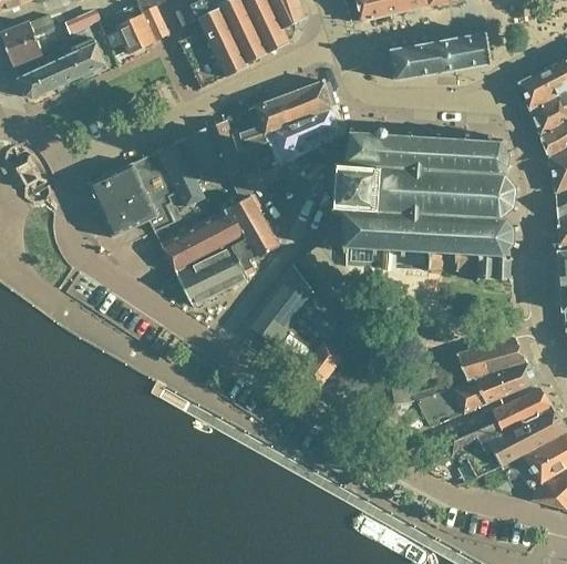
[(37,2),(43,0),(0,0),(0,12),(29,0),(35,0),(37,2)]
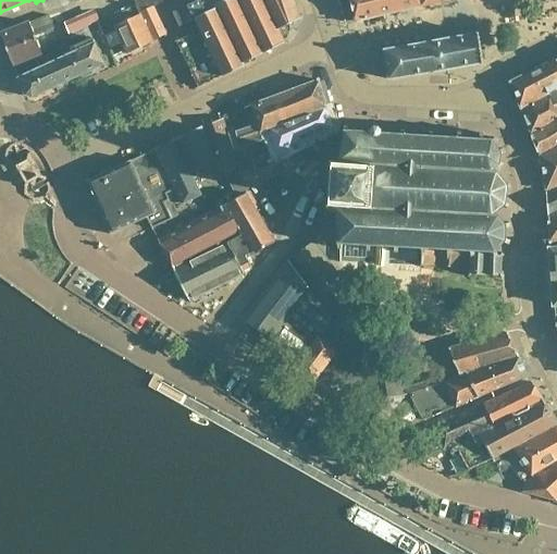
[(139,12),(152,5),(162,0),(133,0),(134,3),(139,12)]
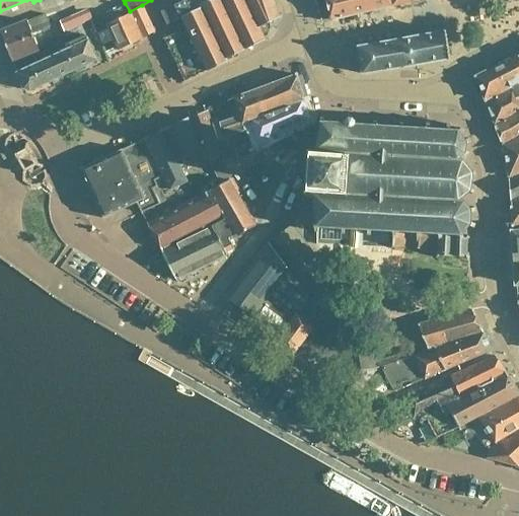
[(205,0),(199,3),(199,4),(200,4),(201,6),(192,10),(187,0),(181,0),(160,10),(166,23),(180,16),(186,26),(162,37),(183,81),(227,60),(226,57),(265,39),(264,35),(267,33),(271,25),(269,21),(279,16),(273,0),(205,0)]
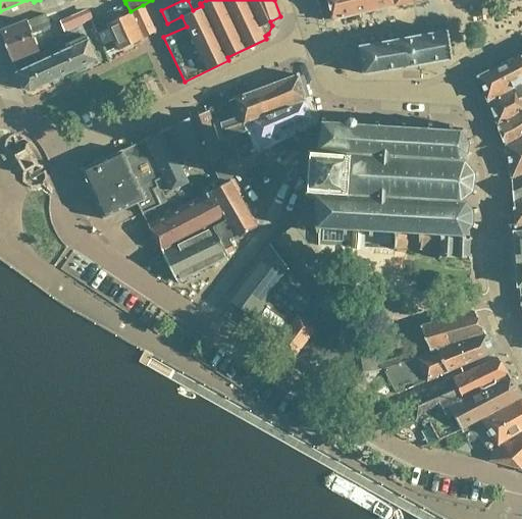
[(188,0),(193,10),(202,6),(201,4),(200,4),(200,3),(206,0),(188,0)]
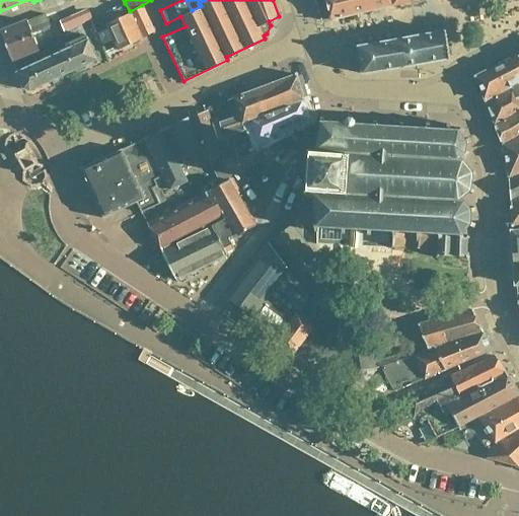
[(316,0),(321,20),(329,18),(330,19),(389,5),(410,0),(316,0)]
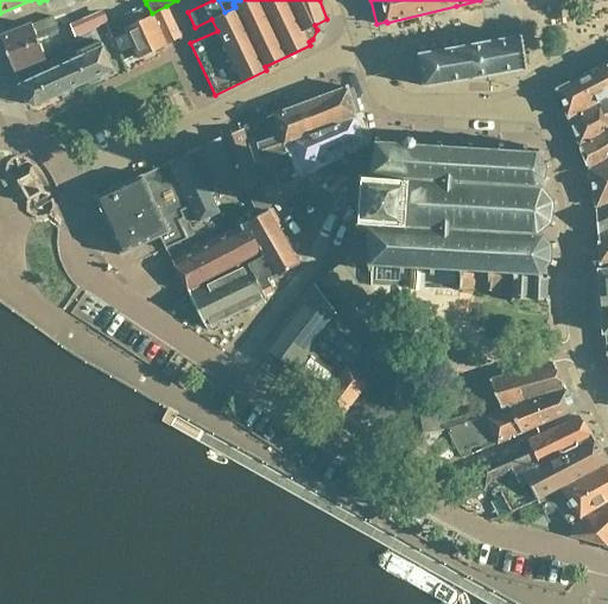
[(595,0),(578,4),(581,23),(607,18),(607,0),(595,0)]
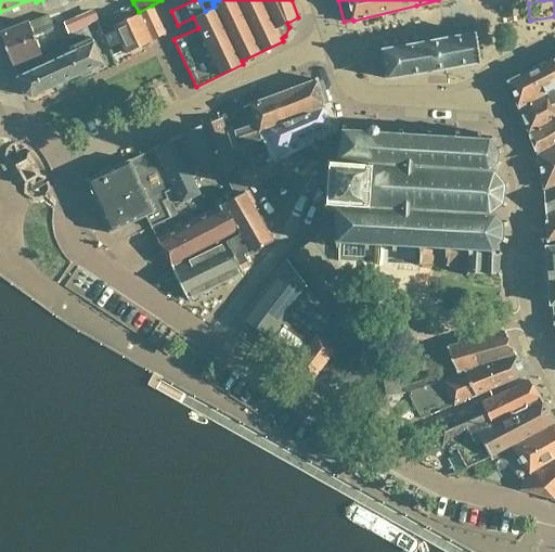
[(133,3),(108,15),(125,52),(152,39),(151,38),(164,33),(152,5),(139,12),(133,3)]
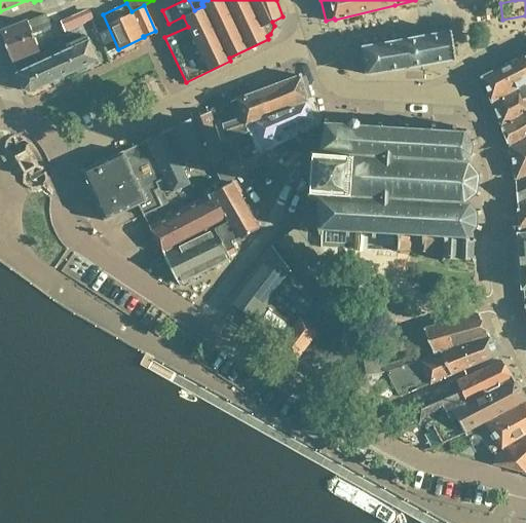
[(60,20),(65,31),(76,27),(81,24),(94,19),(88,7),(60,20)]
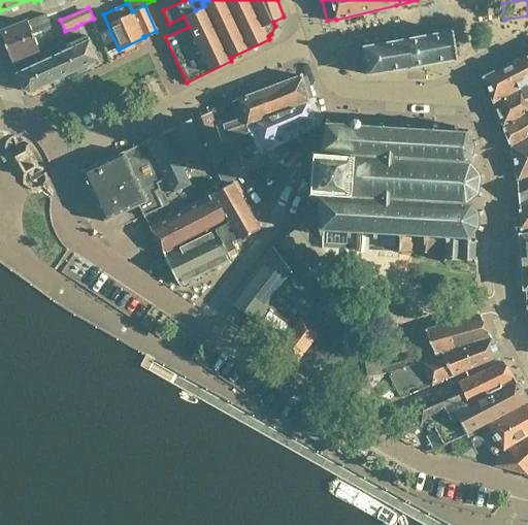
[(0,32),(10,60),(38,48),(32,33),(51,26),(59,23),(52,17),(47,19),(45,13),(0,31),(0,32)]
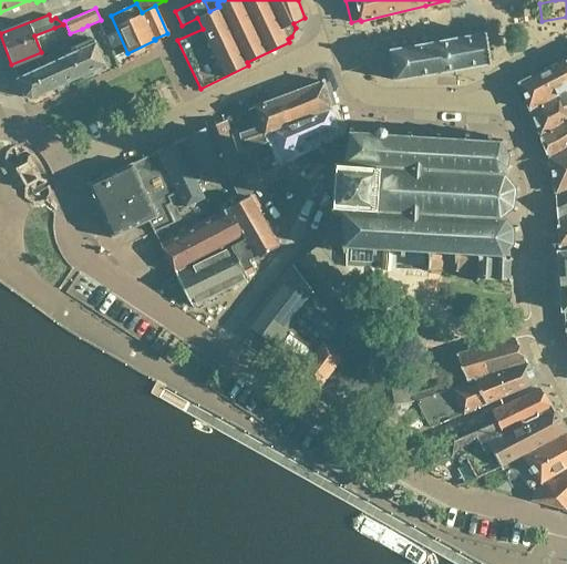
[(64,37),(68,45),(86,38),(82,29),(70,33),(64,37)]
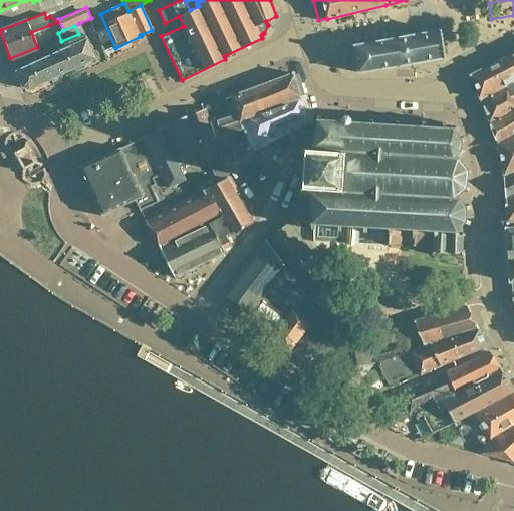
[(443,57),(439,29),(389,38),(389,39),(352,45),(356,72),(395,65),(395,66),(443,57)]
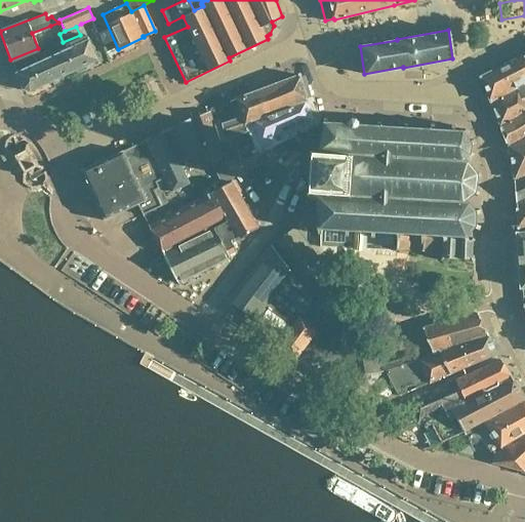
[(71,47),(66,49),(75,69),(97,58),(89,39),(87,35),(69,43),(71,47)]
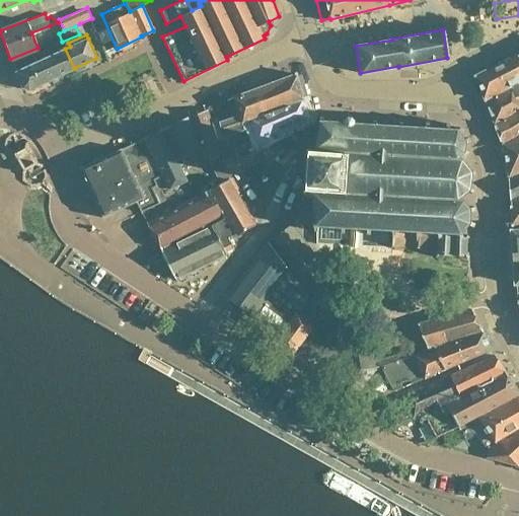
[(51,79),(74,68),(65,49),(48,57),(42,59),(51,79)]
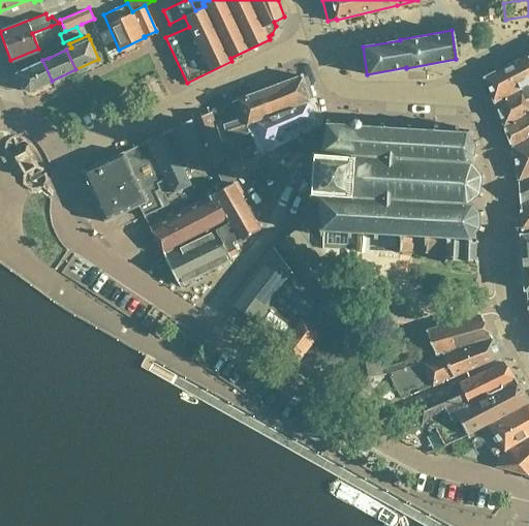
[(528,52),(520,58),(528,80),(528,52)]
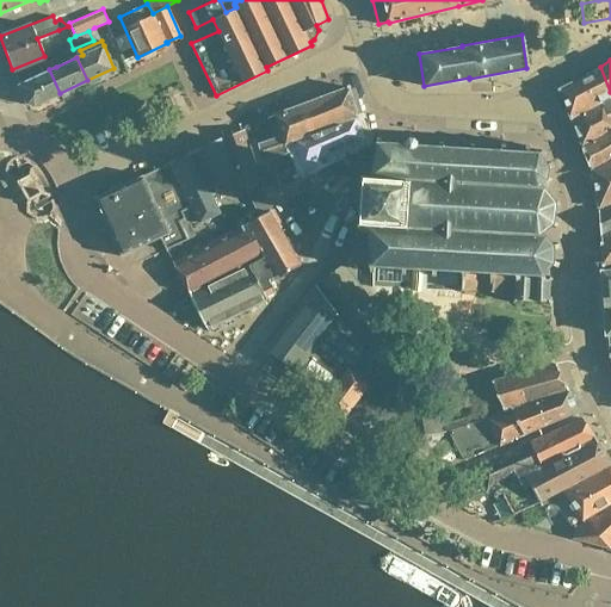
[(60,93),(49,69),(35,76),(30,66),(13,73),(19,84),(18,84),(26,103),(34,105),(60,93)]
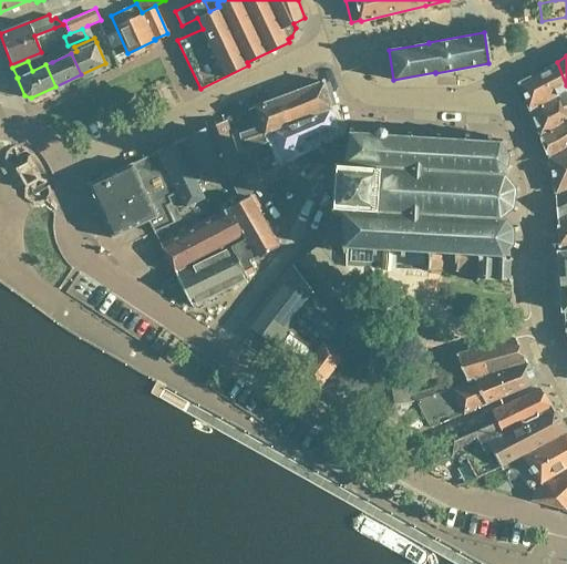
[(566,85),(557,62),(517,82),(528,109),(557,94),(558,94),(566,89),(566,85)]
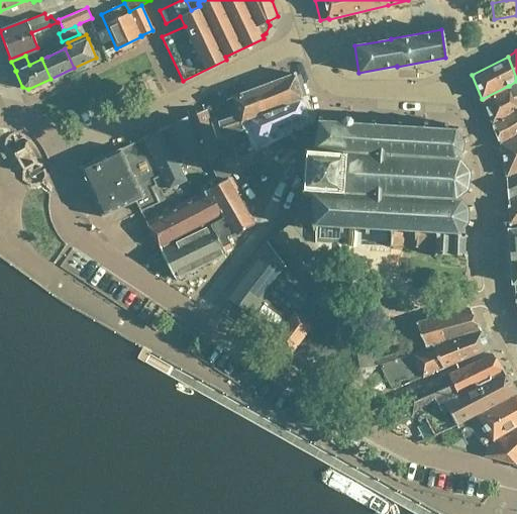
[(227,136),(241,167),(264,157),(250,118),(302,99),(294,73),(231,96),(238,112),(210,121),(218,135),(222,133),(224,136),(227,136)]
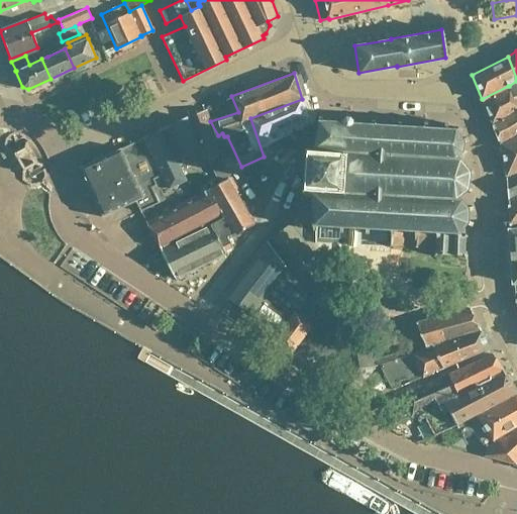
[(508,86),(482,99),(490,120),(509,111),(511,117),(516,113),(516,81),(509,86),(508,86)]
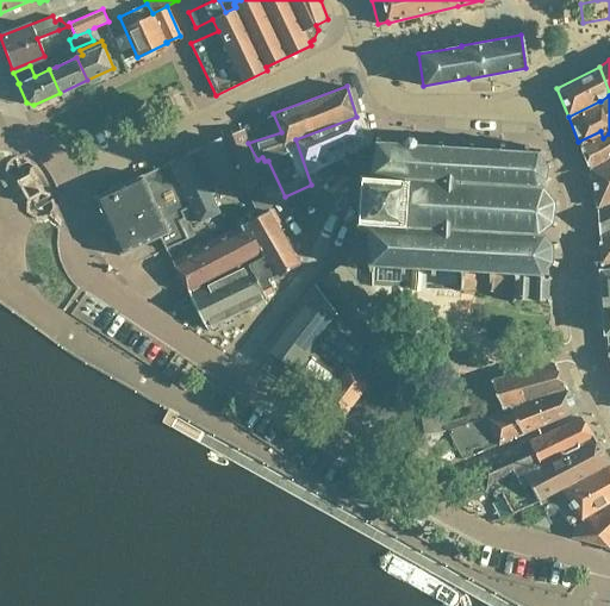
[(296,139),(311,185),(340,172),(331,154),(362,138),(356,117),(296,139)]
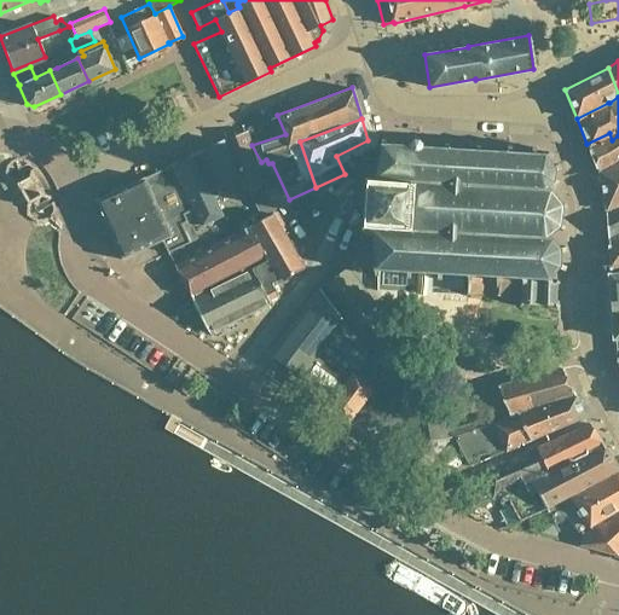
[(261,162),(252,145),(247,128),(223,140),(247,190),(248,190),(264,184),(275,207),(289,199),(272,163),(268,163),(266,160),(261,162)]
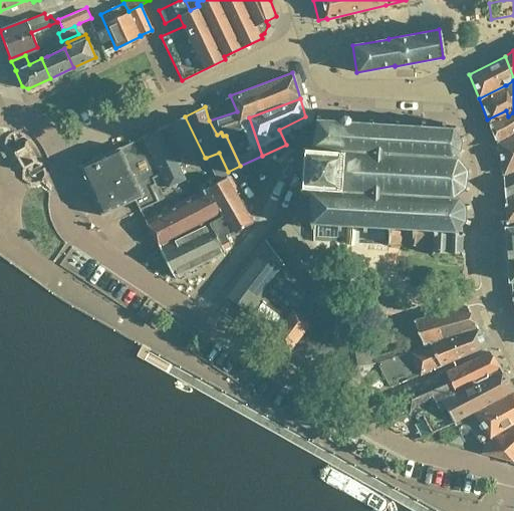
[(506,110),(487,119),(497,142),(513,133),(513,112),(508,116),(506,110)]
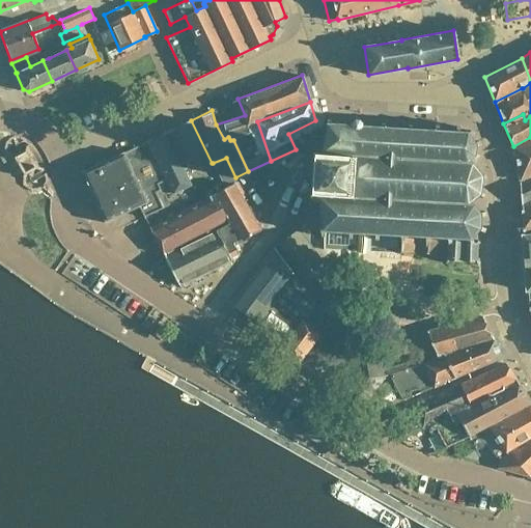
[(351,204),(317,202),(320,237),(325,238),(325,232),(347,233),(347,239),(352,239),(352,233),(374,234),(374,240),(379,240),(379,235),(400,237),(399,242),(401,242),(400,249),(397,252),(399,254),(402,251),(424,253),(427,256),(446,259),(443,261),(446,264),(449,260),(475,261),(478,264),(480,261),(477,258),(478,244),(480,242),(478,240),(476,243),(472,242),(472,237),(479,228),(484,230),(485,227),(480,225),(481,215),(486,214),(484,210),(480,212),(472,200),(479,195),(483,196),(484,193),(481,191),(482,177),(485,177),(484,173),(481,173),(470,159),(474,156),(478,157),(480,154),(475,151),(475,144),(480,143),(478,139),(474,141),(470,135),(473,131),(469,129),(468,131),(458,130),(459,126),(455,124),(454,130),(438,129),(438,122),(434,122),(434,129),(411,128),(411,122),(407,122),(407,128),(384,127),(384,120),(380,120),(380,126),(361,124),(362,123),(358,119),(354,119),(351,122),(350,124),(329,123),(330,118),(326,118),(318,154),(354,156),(351,204)]
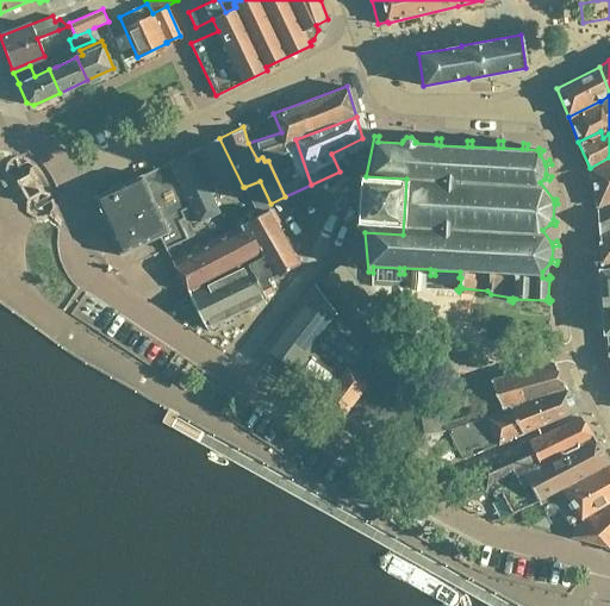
[(231,193),(243,187),(219,138),(192,150),(207,186),(225,179),(231,193)]
